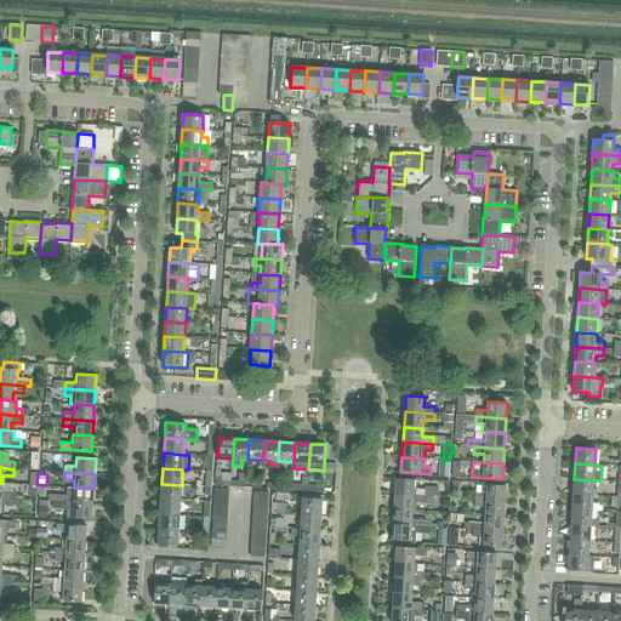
[(396,479),(394,494),(425,496),(425,490),(414,489),(415,480),(396,479)]
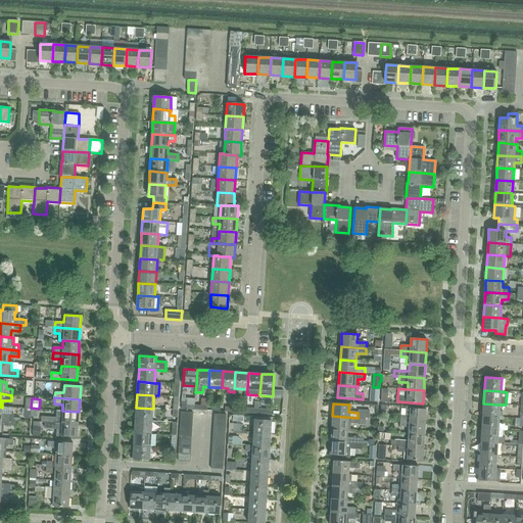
[(483,403),(482,416),(500,417),(500,416),(503,417),(503,412),(500,412),(500,405),(483,403)]
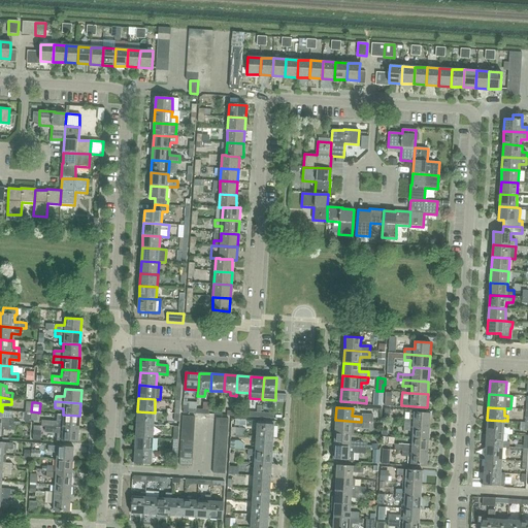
[(0,410),(0,423),(10,424),(14,425),(15,424),(21,424),(21,421),(15,421),(15,419),(1,418),(2,411),(0,410)]
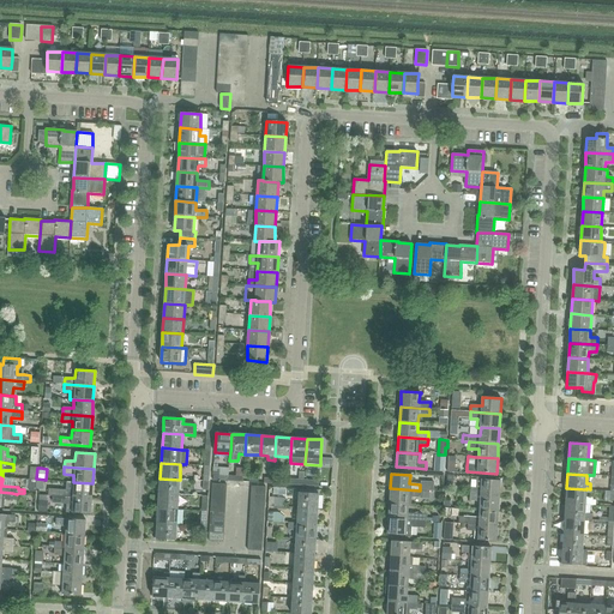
[(470,487),(470,494),(500,497),(500,481),(482,480),(482,477),(476,477),(475,488),(470,487)]
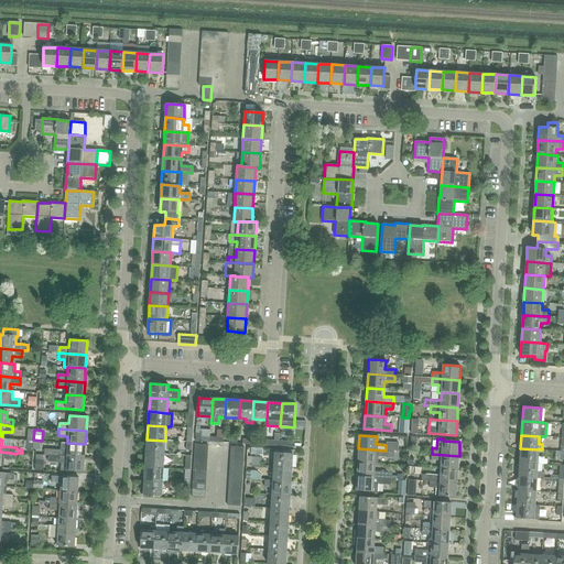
[(147,440),(145,453),(164,454),(165,441),(147,440)]
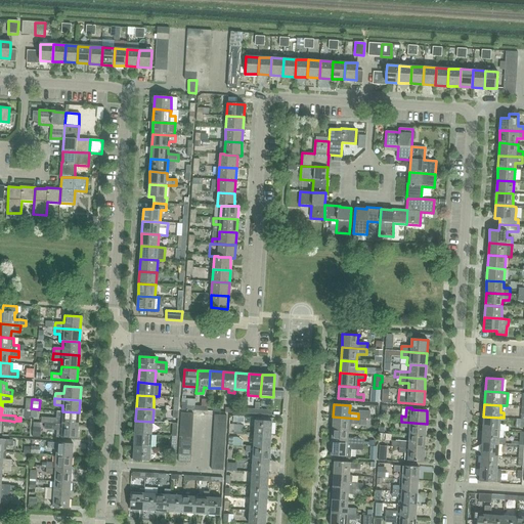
[(41,418),(41,423),(53,424),(78,426),(79,412),(62,411),(62,419),(53,418),(41,418)]
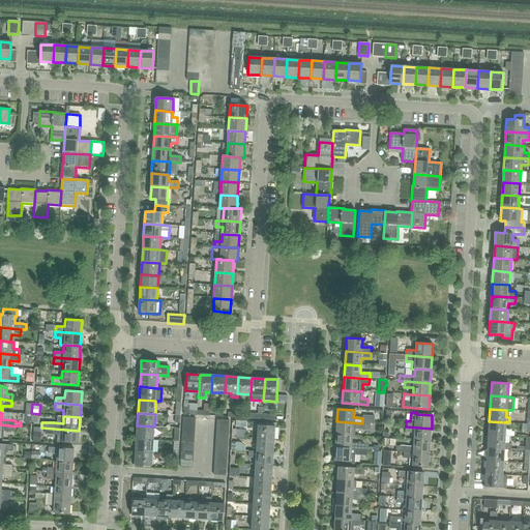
[(336,421),(335,435),(352,436),(355,436),(355,429),(362,430),(362,423),(336,421)]
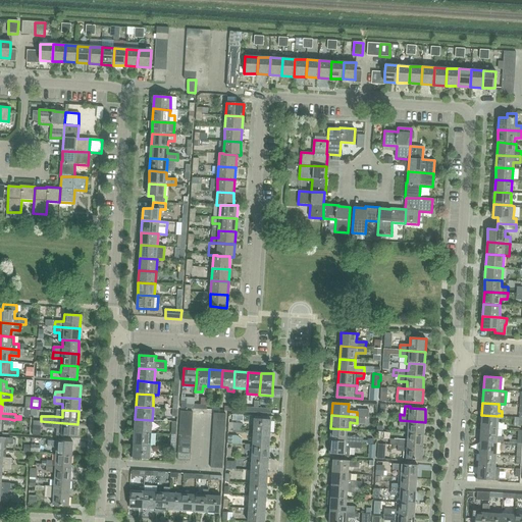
[(481,415),(481,428),(498,429),(501,429),(507,430),(507,425),(504,425),(504,423),(498,423),(499,416),(481,415)]
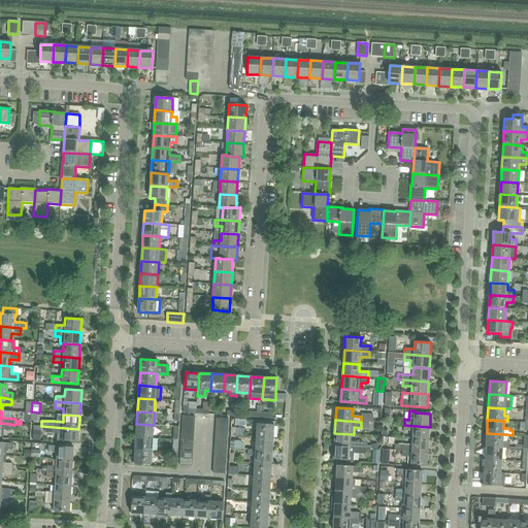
[(0,423),(0,436),(3,437),(4,430),(14,430),(14,425),(10,424),(0,423)]
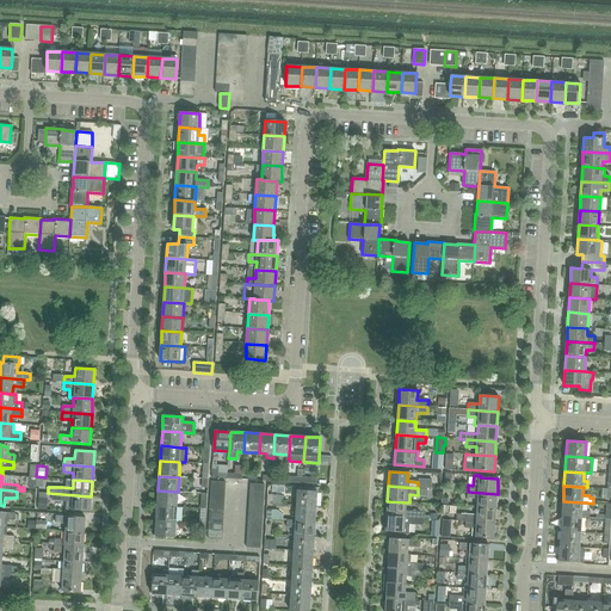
[(158,491),(158,506),(177,507),(178,492),(158,491)]
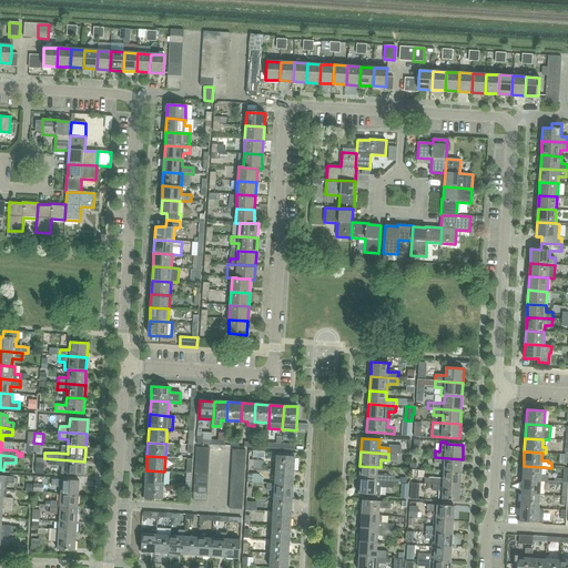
[(276,456),(275,470),(294,472),(295,457),(292,457),(276,456)]
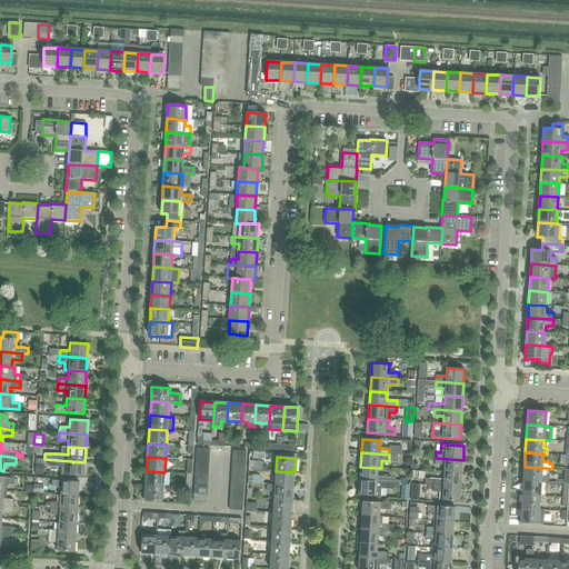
[(446,465),(445,472),(462,473),(463,460),(436,458),(435,463),(446,465)]
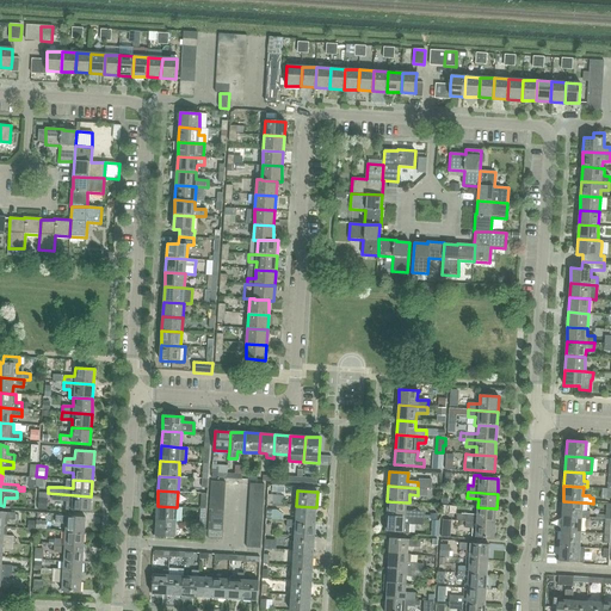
[(91,497),(62,494),(61,501),(72,501),(71,510),(91,511),(91,497)]
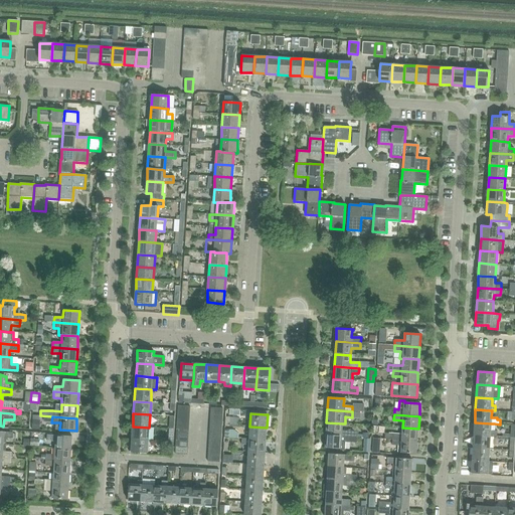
[(326,422),(326,435),(357,437),(357,432),(351,431),(341,431),(342,423),(326,422)]
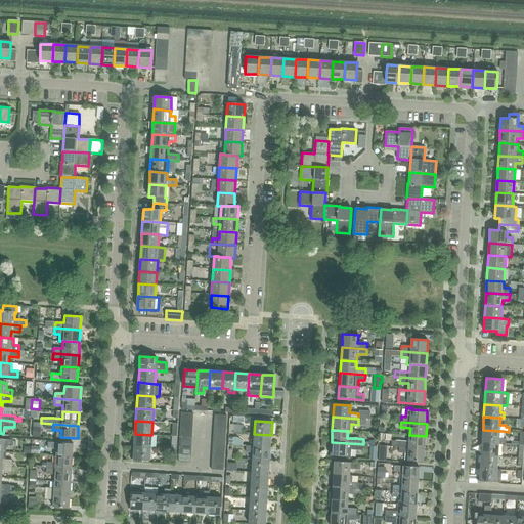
[(483,430),(482,442),(498,443),(498,444),(506,444),(506,438),(503,438),(504,432),(503,432),(503,431),(499,431),(483,430)]
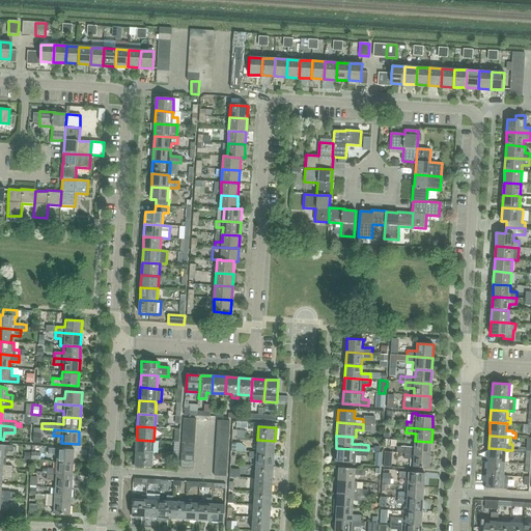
[(137,440),(136,452),(152,453),(154,441),(137,440)]
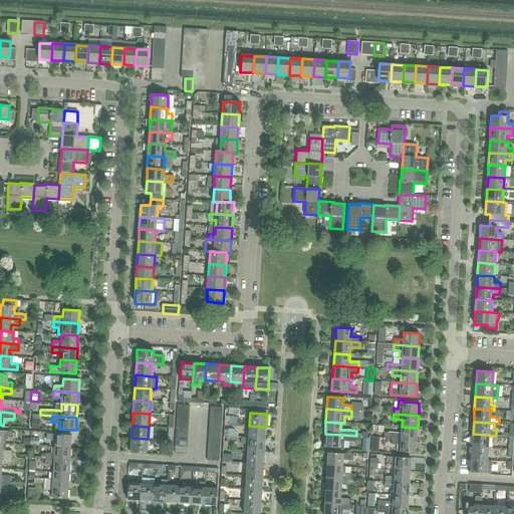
[(249,426),(249,438),(265,439),(266,427),(249,426)]
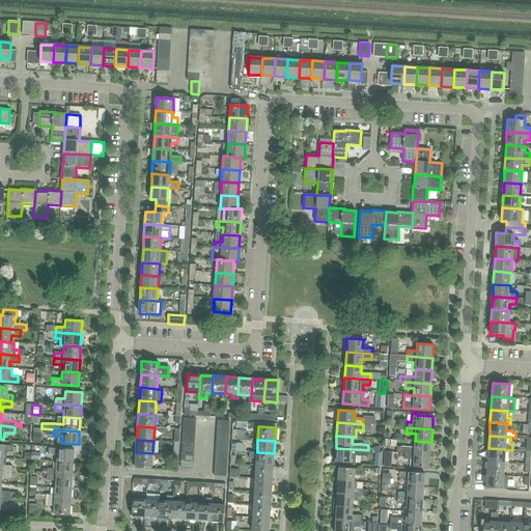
[(396,452),(404,453),(430,454),(431,442),(415,441),(415,448),(396,447),(396,452)]
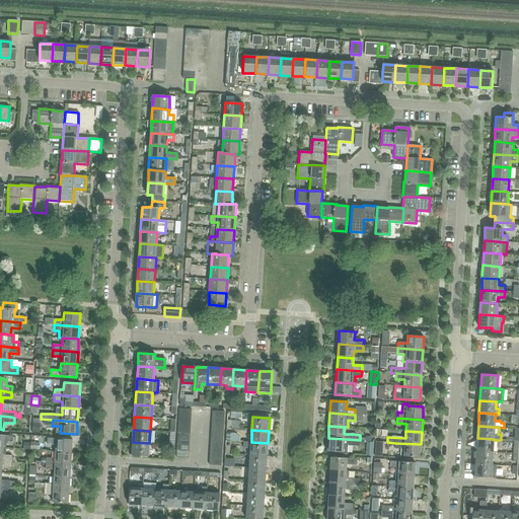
[(0,435),(0,447),(6,448),(7,442),(12,442),(13,436),(0,435)]
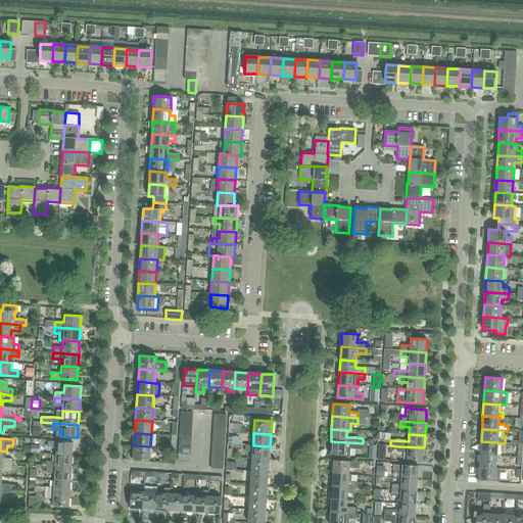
[(56,448),(55,456),(72,456),(73,443),(47,441),(47,447),(56,448)]
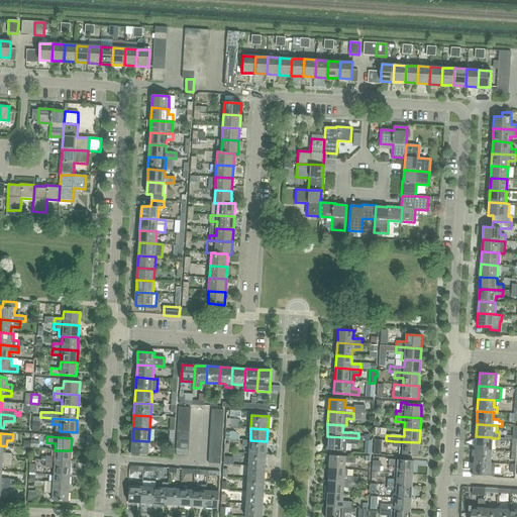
[(327,436),(326,449),(341,450),(341,452),(346,452),(346,443),(351,443),(358,444),(358,438),(327,436)]
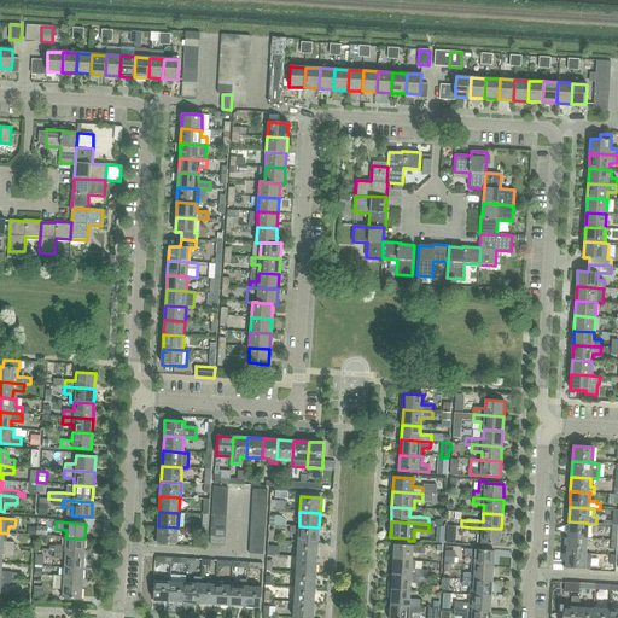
[(569,522),(567,537),(587,538),(588,524),(588,523),(569,522)]
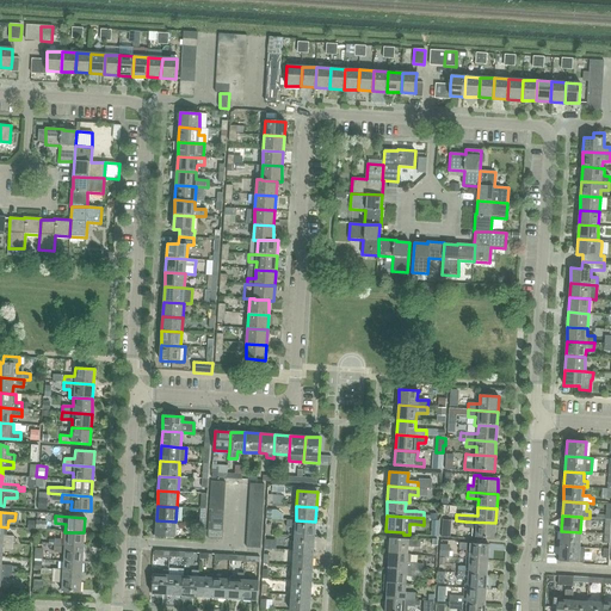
[(176,522),(156,520),(155,536),(174,537),(176,522)]
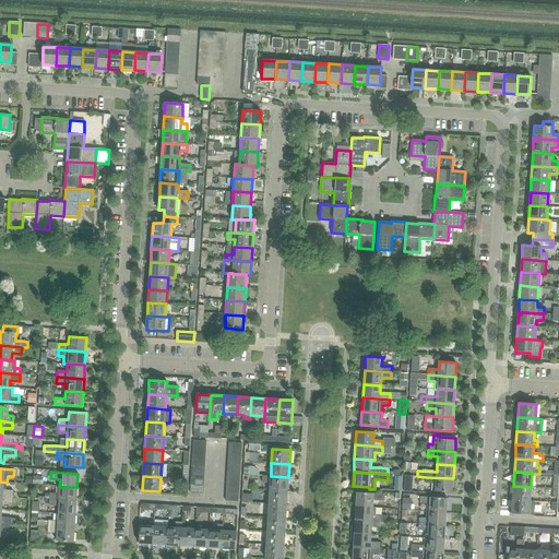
[(262,476),(262,483),(270,483),(270,490),(287,491),(288,477),(271,476),(262,476)]
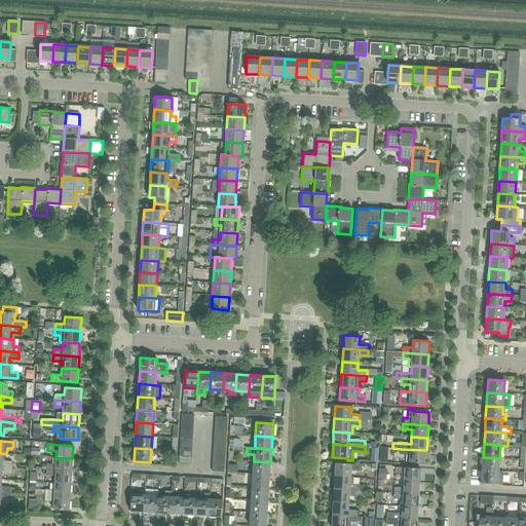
[(401,449),(401,454),(407,455),(406,462),(409,462),(425,463),(426,450),(401,449)]
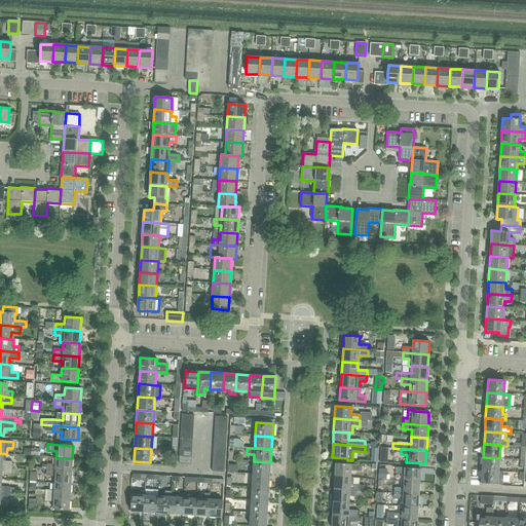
[(0,453),(0,466),(11,467),(11,461),(6,461),(6,454),(3,454),(0,453)]
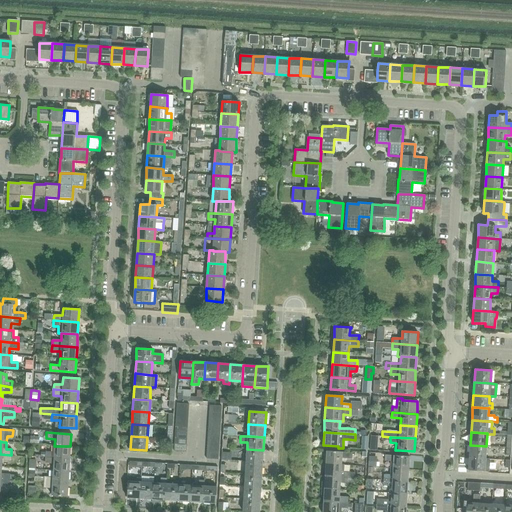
[(470,445),(469,458),(485,459),(486,446),(470,445)]
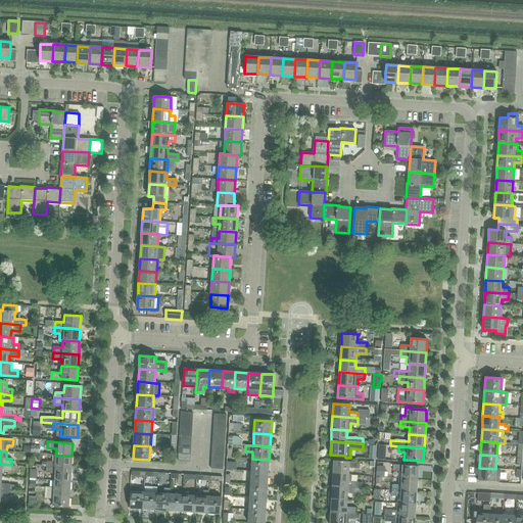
[(46,462),(46,467),(72,469),(72,456),(55,456),(55,462),(46,462)]
